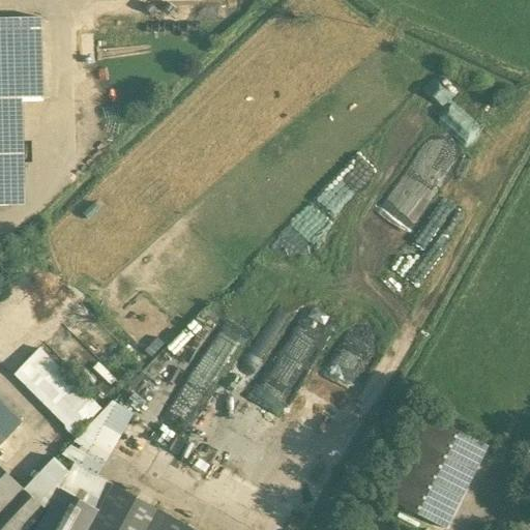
[(41,18),(0,19),(0,206),(27,206),(24,102),(43,102),(41,18)]
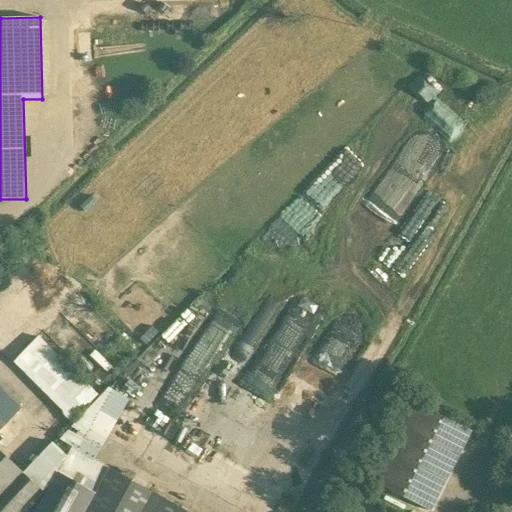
[(369,169),(443,89),(424,71),(349,151),(369,169)]
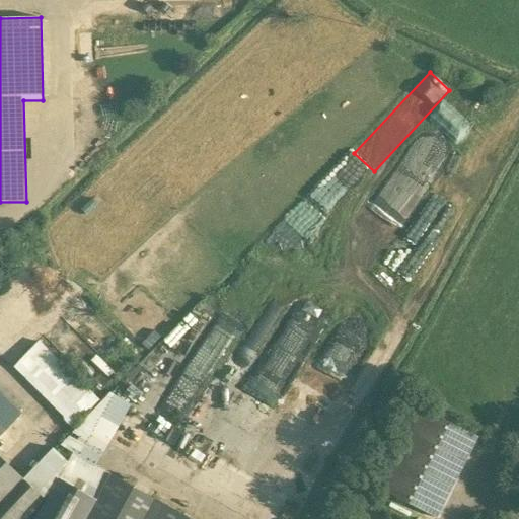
[(99,400),(92,394),(40,342),(14,368),(74,427),(99,400)]
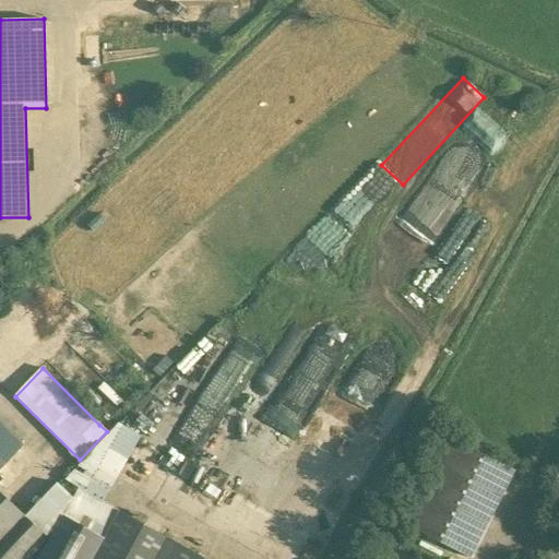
[(0,462),(4,466),(24,445),(0,421),(0,462)]
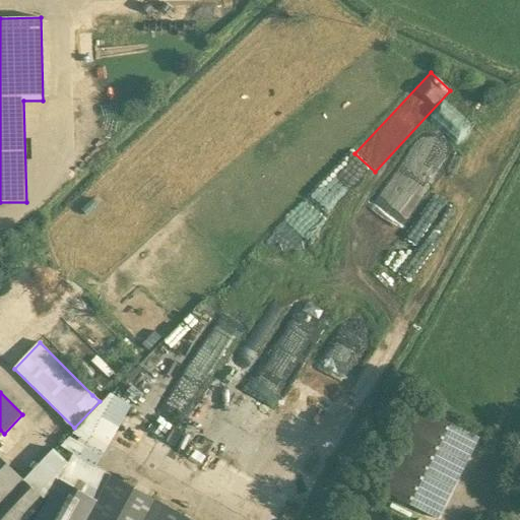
[(69,464),(73,456),(99,469),(132,405),(111,394),(57,450),(69,464)]
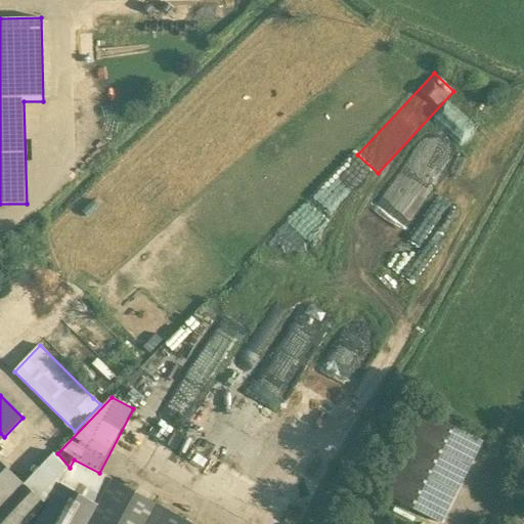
[(439,523),(480,443),(425,416),(383,495),(429,519),(438,523),(439,523)]
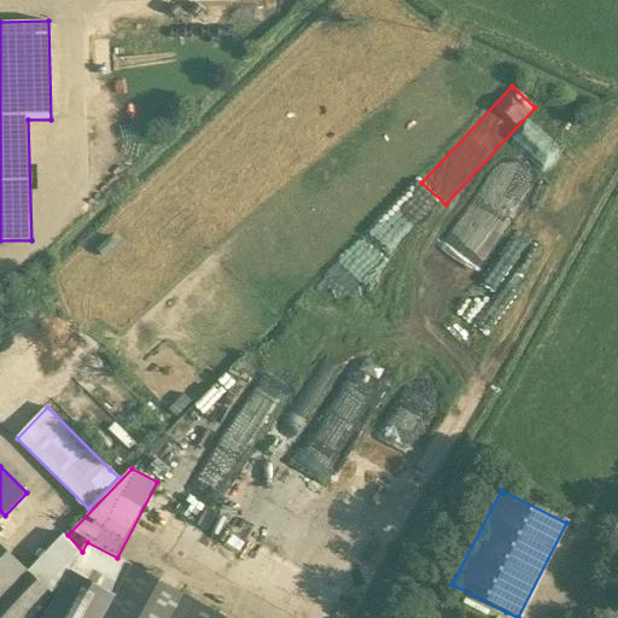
[(27,493),(5,516),(0,519),(0,547),(1,549),(41,507),(27,493)]
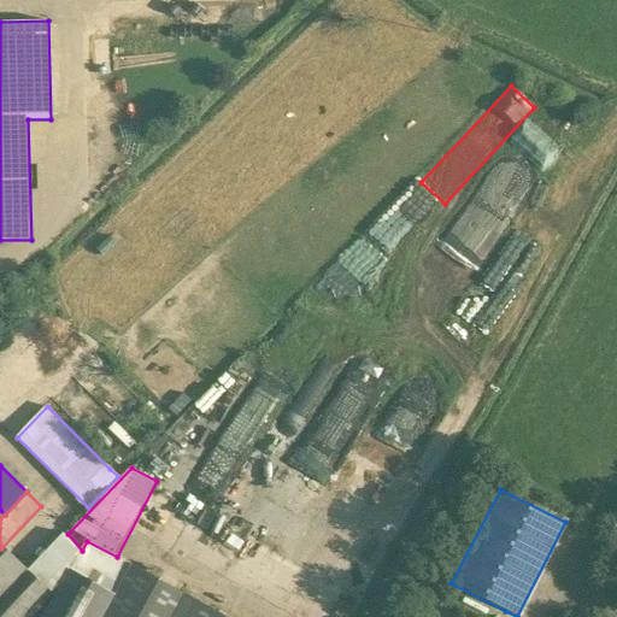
[(291,556),(303,542),(293,533),(300,524),(301,526),(305,521),(292,509),(283,518),(272,510),(258,526),(291,556)]
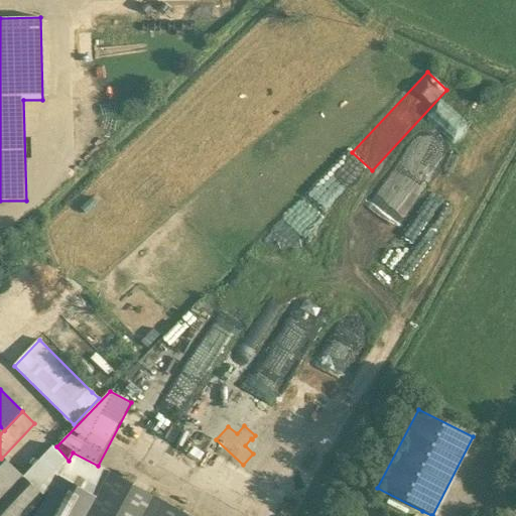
[(58,478),(69,461),(56,446),(23,480),(38,494),(45,501),(58,478)]
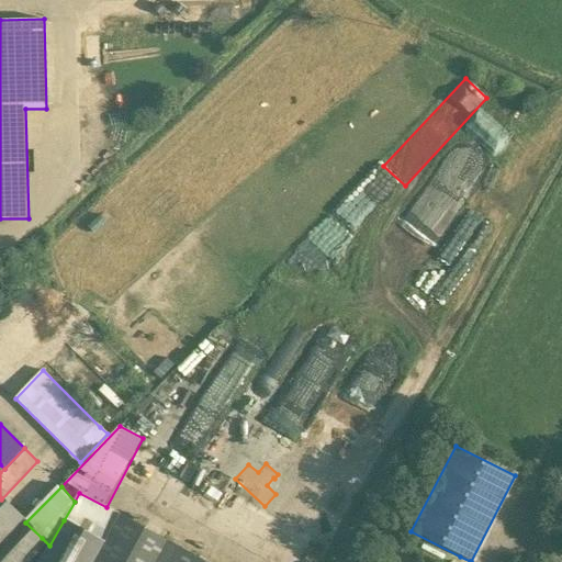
[(323,530),(324,490),(271,489),(270,529),(323,530)]
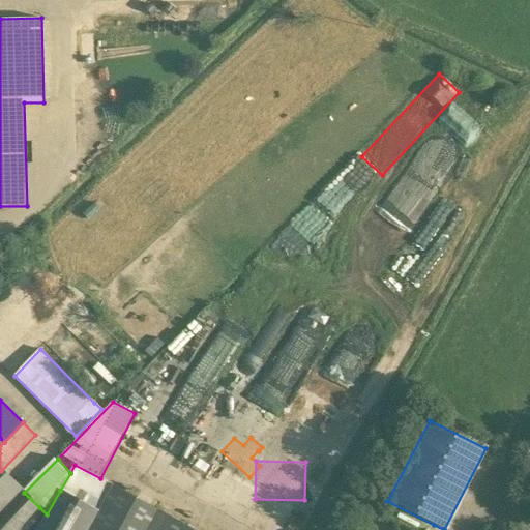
[(99,511),(113,486),(100,478),(75,465),(70,473),(60,491),(99,511)]
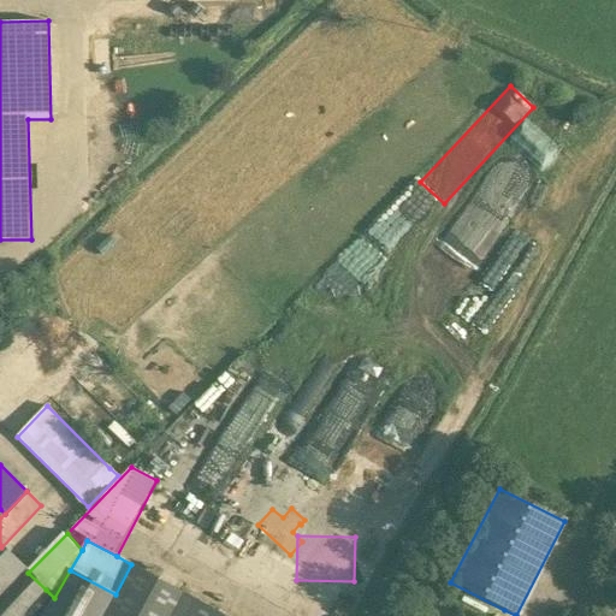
[(0,615),(19,615),(46,590),(28,573),(1,548),(0,545),(0,615)]
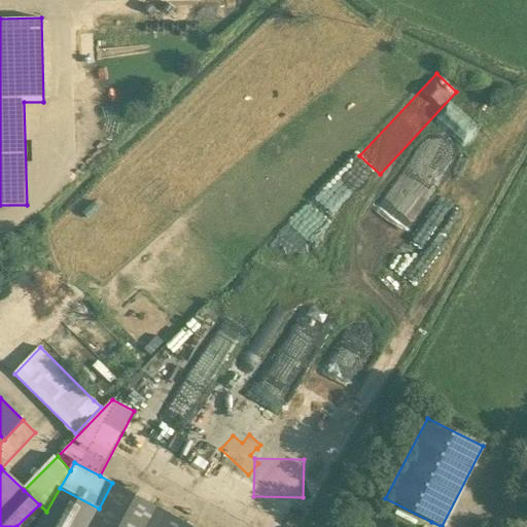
[(192,526),(112,483),(99,508),(132,526),(192,526)]
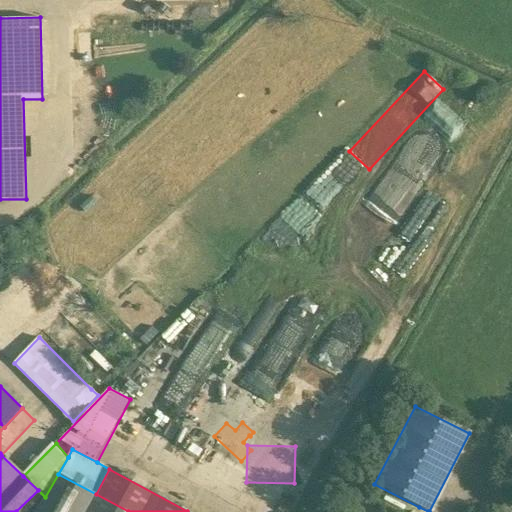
[(45,497),(37,511),(85,511),(96,494),(58,474),(45,497)]
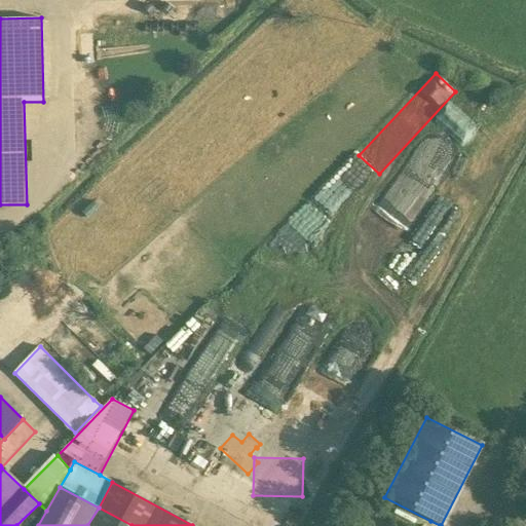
[(132,525),(99,508),(87,525),(132,525)]
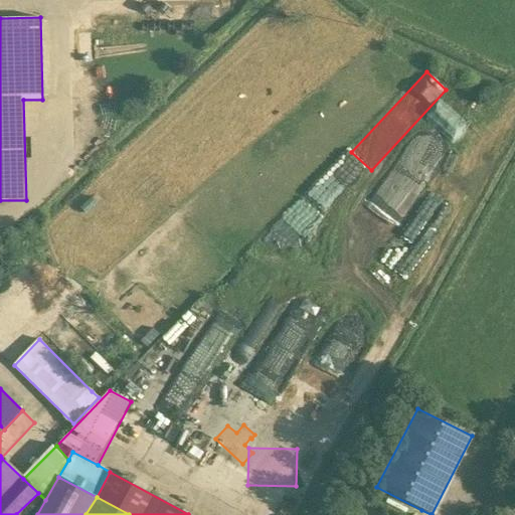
[(342,514),(327,503),(318,514),(342,514)]
